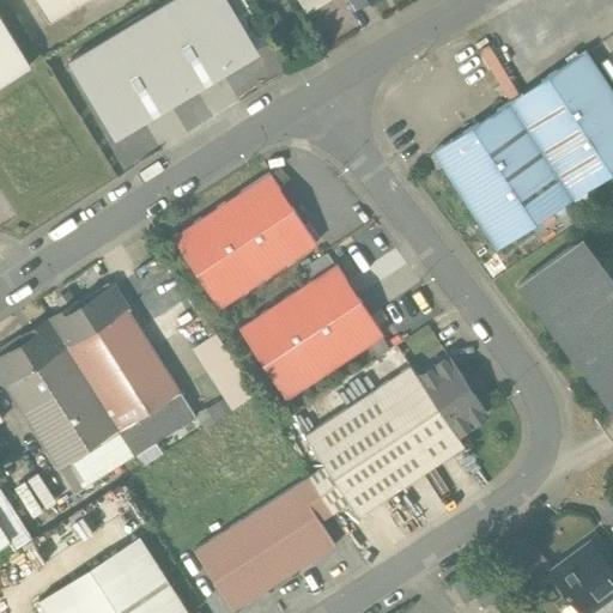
[(34,0),(48,23),(86,0),(34,0)]
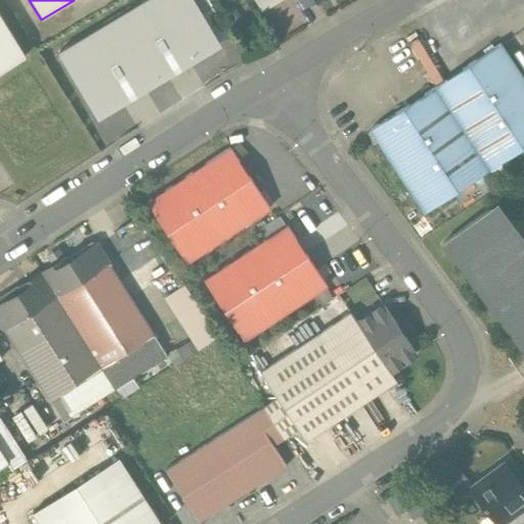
[(148,0),(128,13),(166,76),(219,44),(191,0),(148,0)]
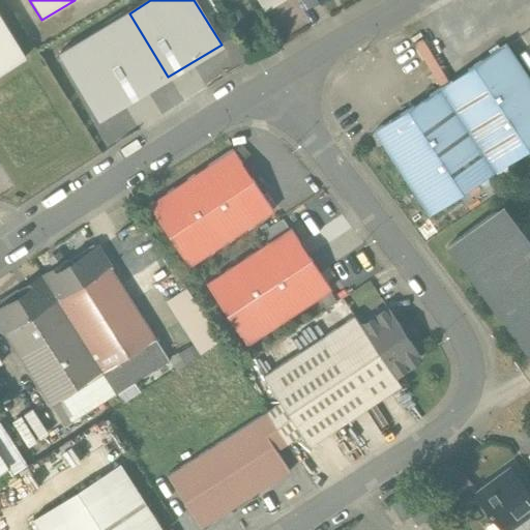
[(283,0),(257,0),(264,11),(283,0)]
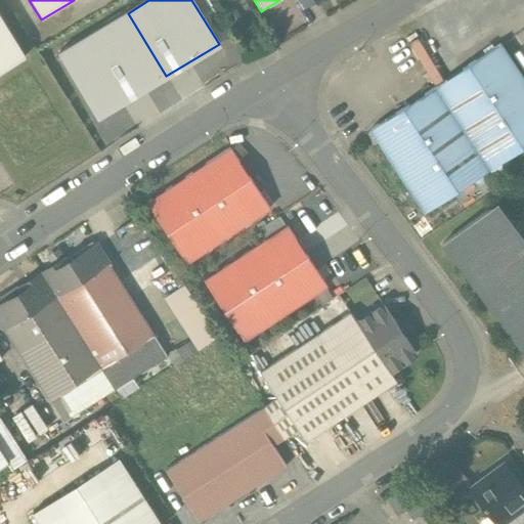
[(128,13),(58,54),(96,118),(166,76),(128,13)]
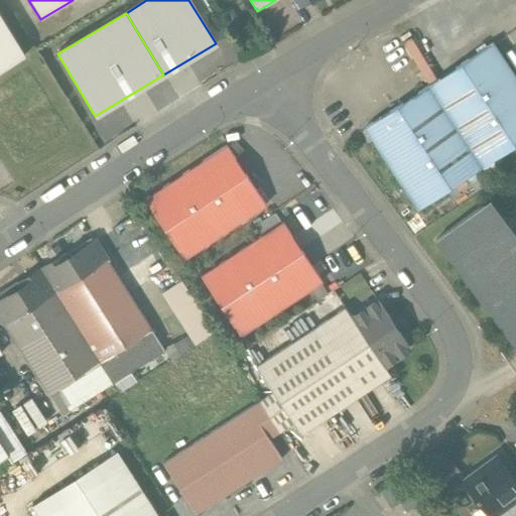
[(22,53),(0,16),(0,72),(25,56),(22,53)]
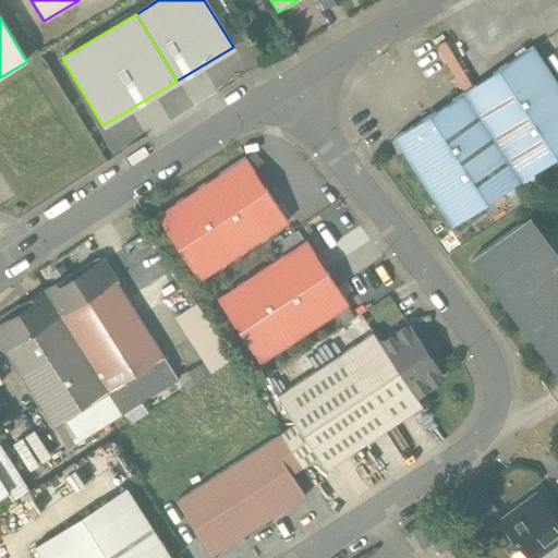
[(522,182),(557,157),(557,86),(533,48),(463,94),(522,182)]
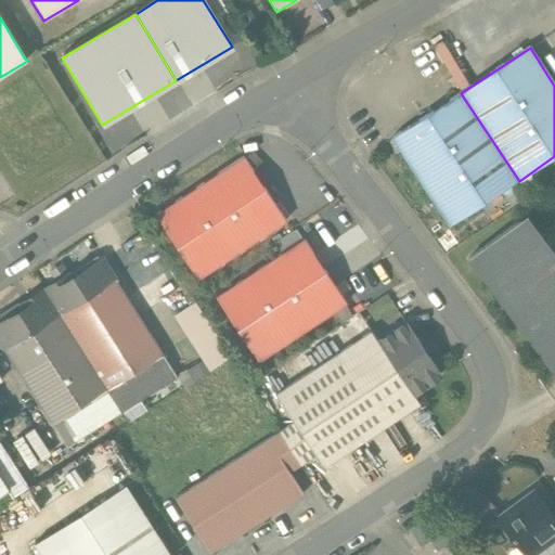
[(449,227),(519,181),(461,93),(391,140),(449,227)]
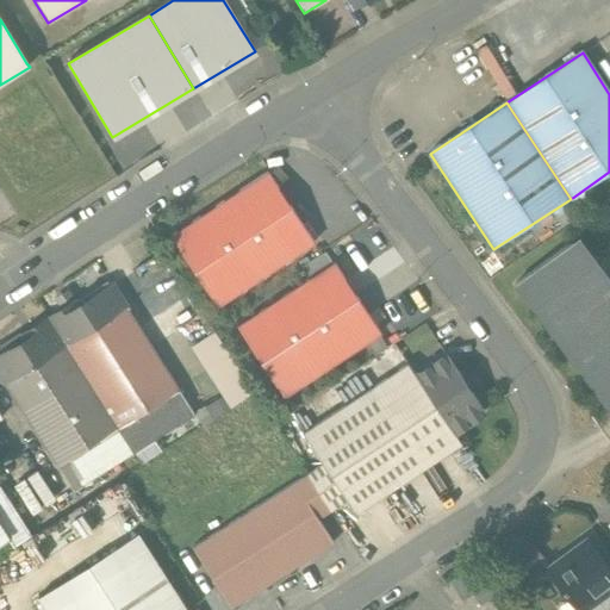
[(172,238),(217,309),(313,244),(268,175),(172,238)]
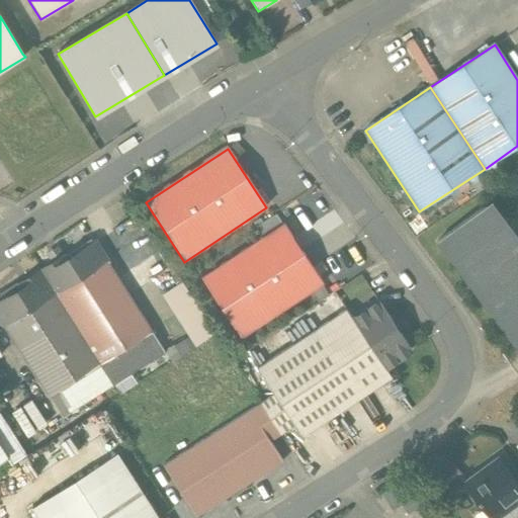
[(517,250),(485,206),(437,243),(517,352),(517,250)]
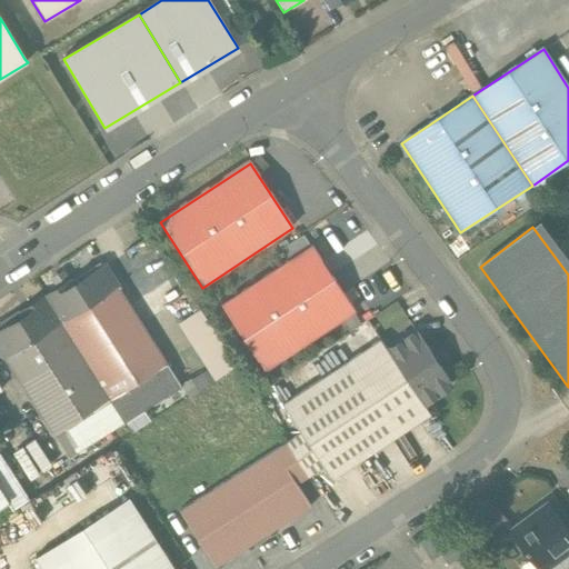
[(221,307),(265,371),(355,312),(311,247),(221,307)]
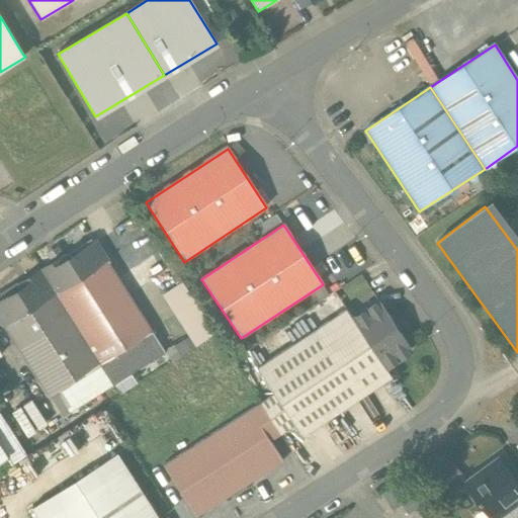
[(164,353),(95,243),(67,261),(65,258),(41,272),(113,384),(164,353)]
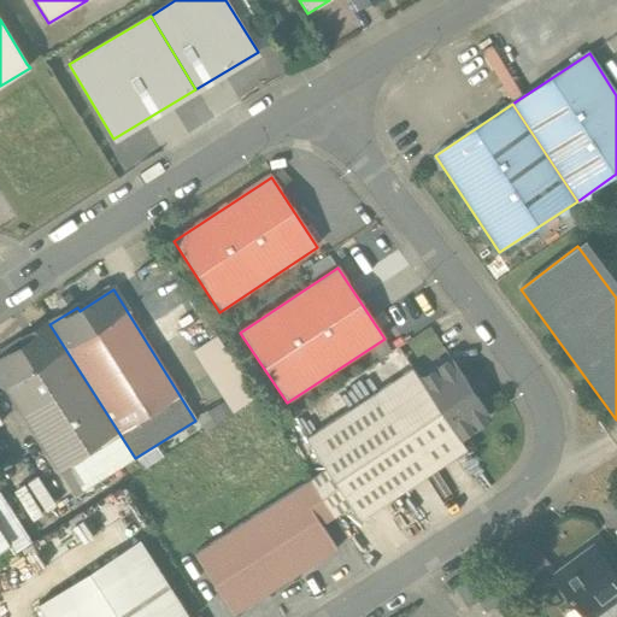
[(135,458),(50,324),(22,342),(24,346),(0,362),(0,381),(74,497),(135,458)]
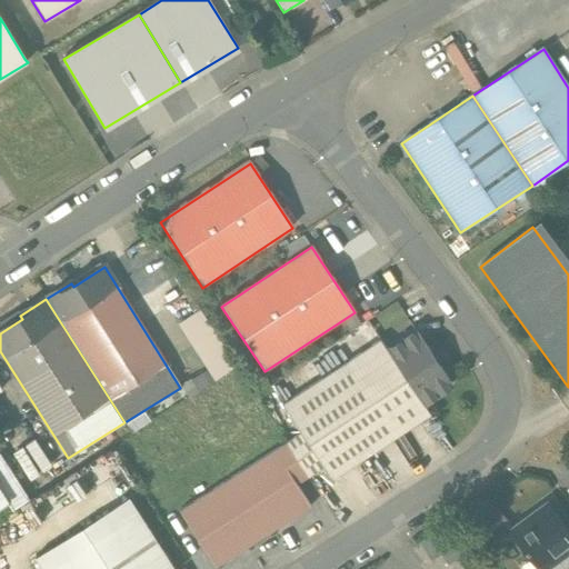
[(451,387),(417,333),(388,352),(381,342),(282,406),(329,480),(429,416),(422,406),(451,387)]
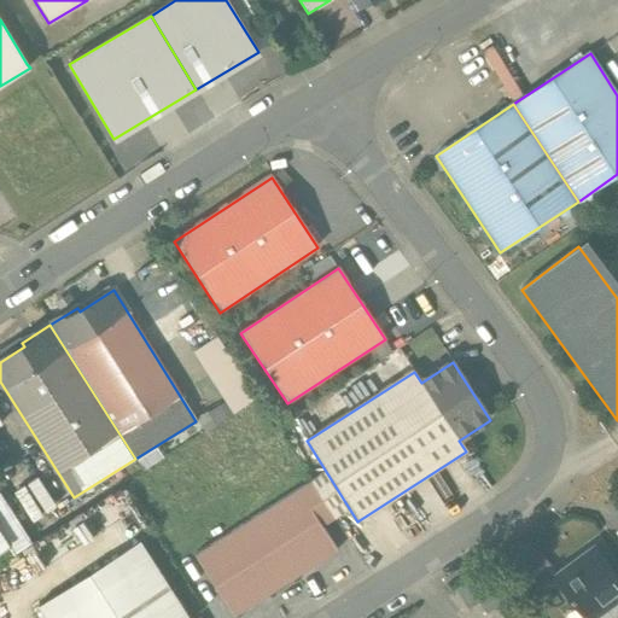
[(234,363),(209,378),(233,415),(257,400),(234,363)]
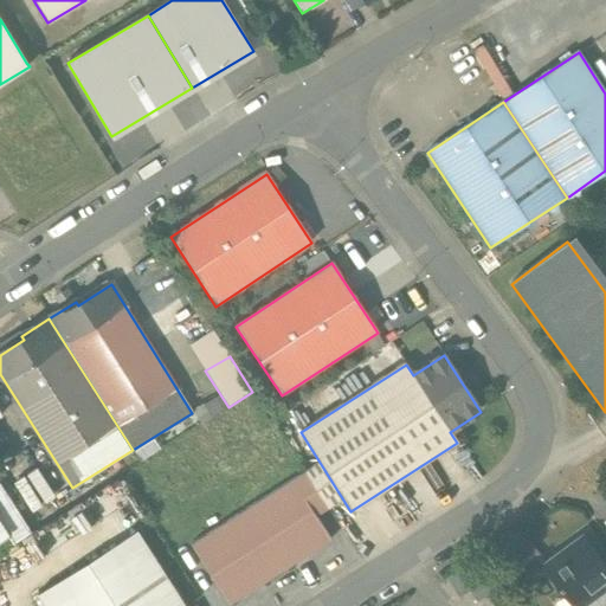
[(191,546),(230,605),(331,541),(292,481),(191,546)]
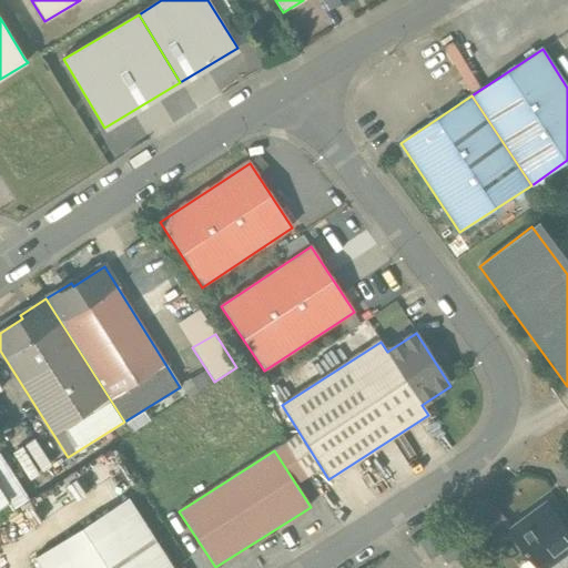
[(0,501),(4,498),(13,510),(30,499),(0,455),(0,501)]
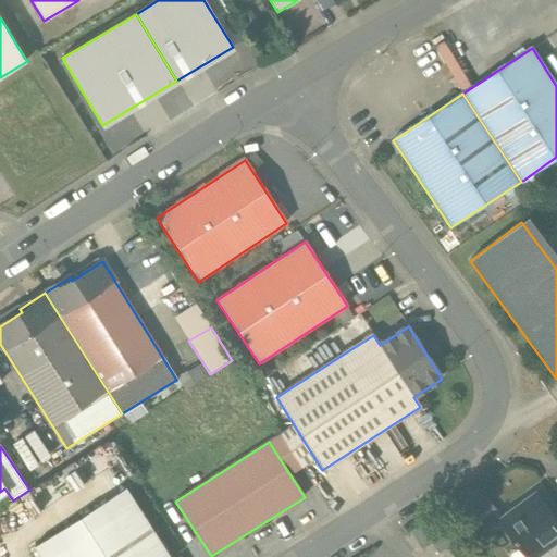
[(35,547),(40,556),(170,556),(126,489),(35,547)]
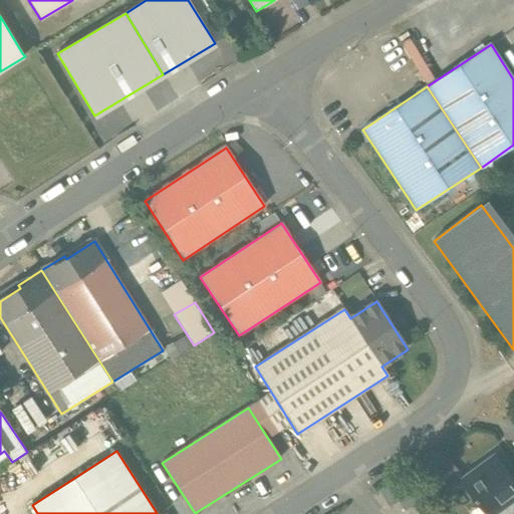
[(457,473),(445,455),(431,464),(444,482),(457,473)]
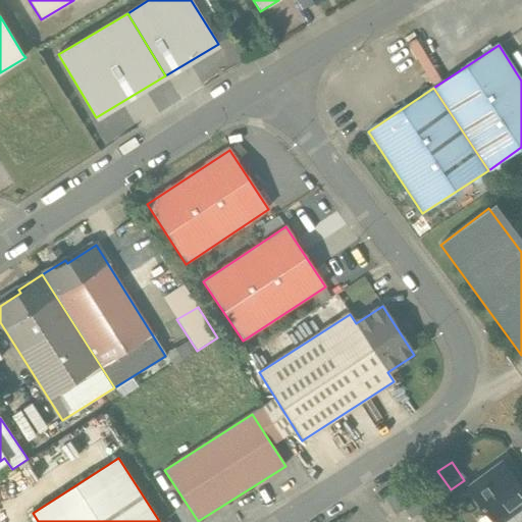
[(503,465),(471,488),(496,521),(517,506),(521,511),(521,510),(521,486),(514,476),(512,477),(503,465)]
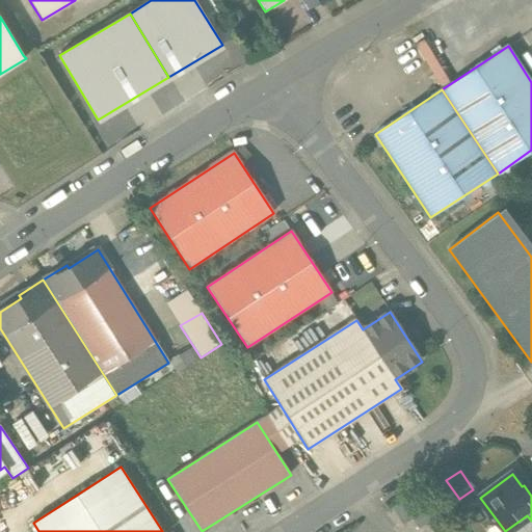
[(413,495),(391,508),(402,526),(424,511),(413,495)]
